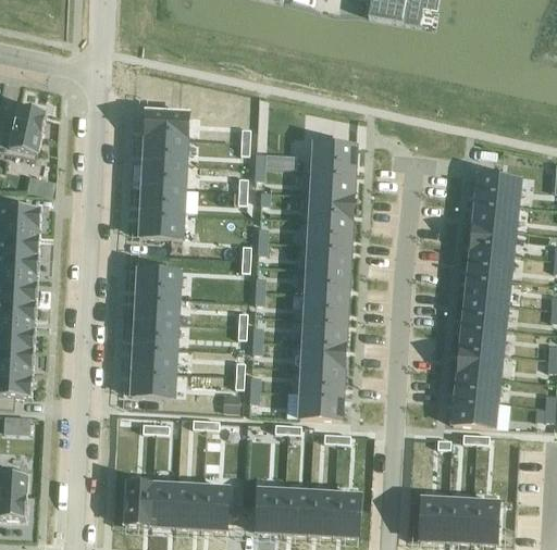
[(371,0),(368,16),(419,25),(420,24),(423,7),(436,9),(438,0),(371,0)]
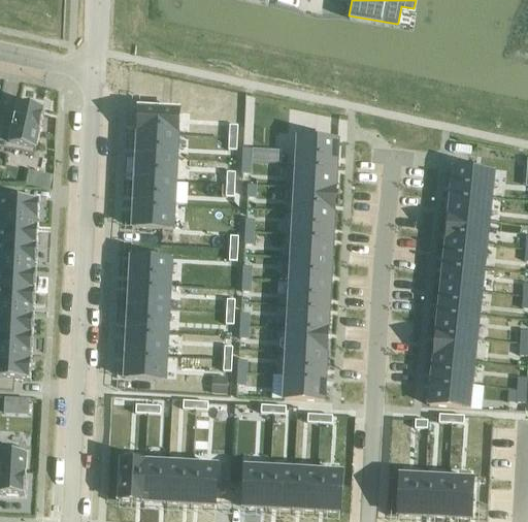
[(44,105),(18,100),(18,101),(13,120),(1,118),(0,121),(0,143),(34,152),(35,147),(36,147),(36,145),(39,128),(43,109),(43,107),(44,107),(44,105)]
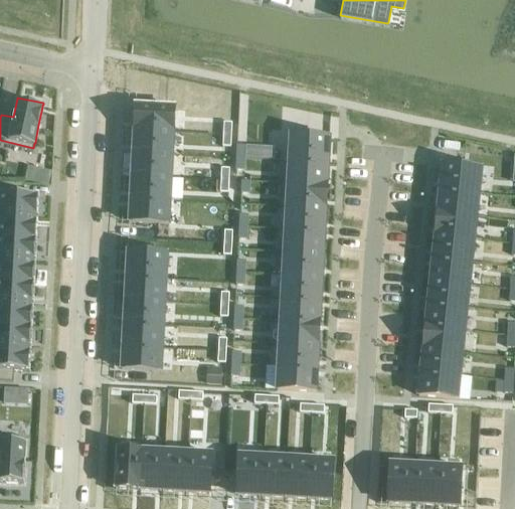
[(136,103),(135,126),(173,128),(175,105),(136,103)]
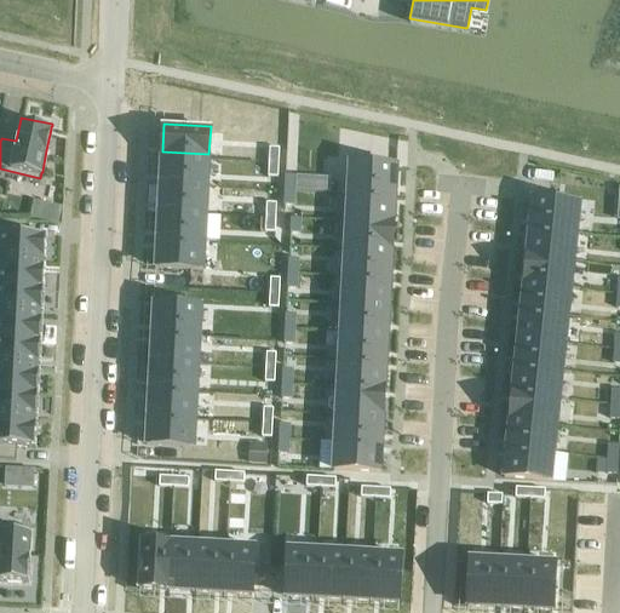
[(269,143),(269,158),(279,158),(279,143),(269,143)]
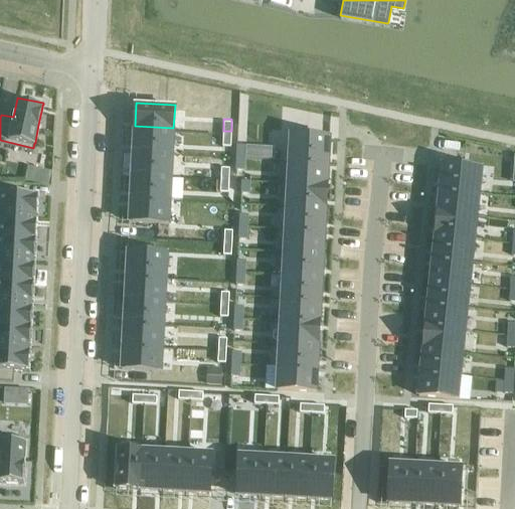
[(135,126),(134,149),(172,151),(173,128),(135,126)]
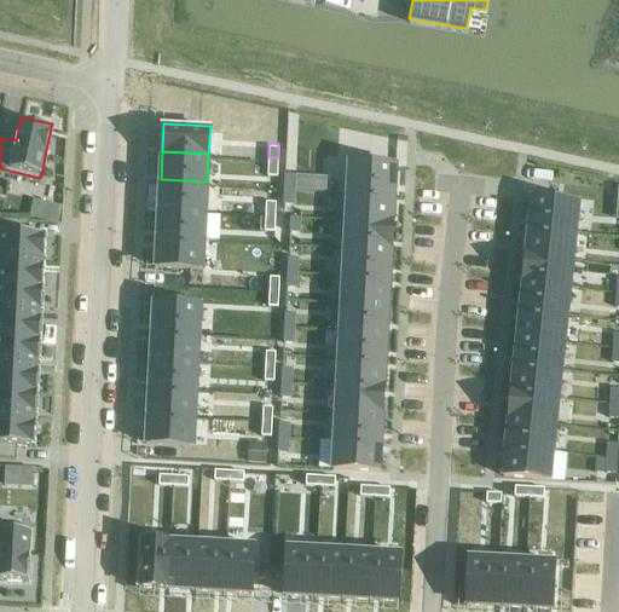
[(268,157),(267,172),(277,172),(278,157),(268,157)]
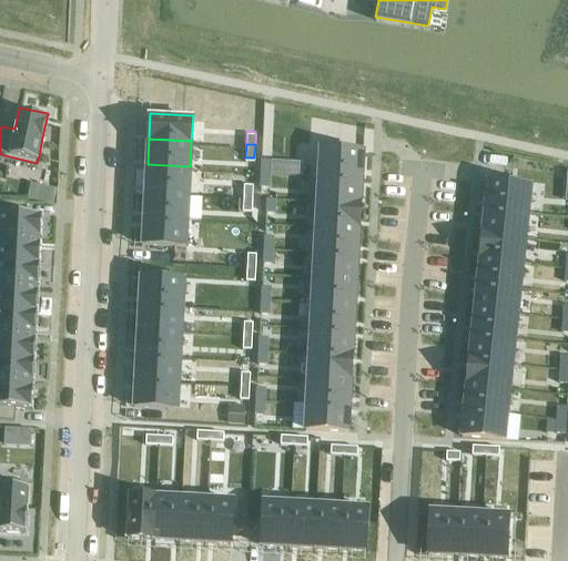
[(321,146),(320,172),(362,175),(363,149),(321,146)]
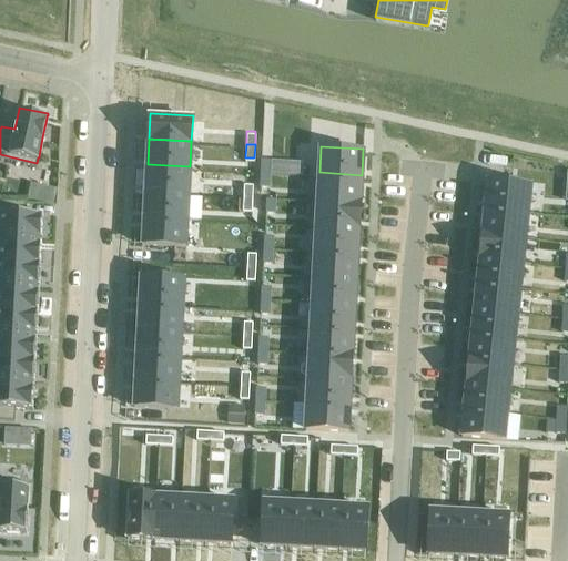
[(262,156),(261,170),(270,170),(271,156),(262,156)]
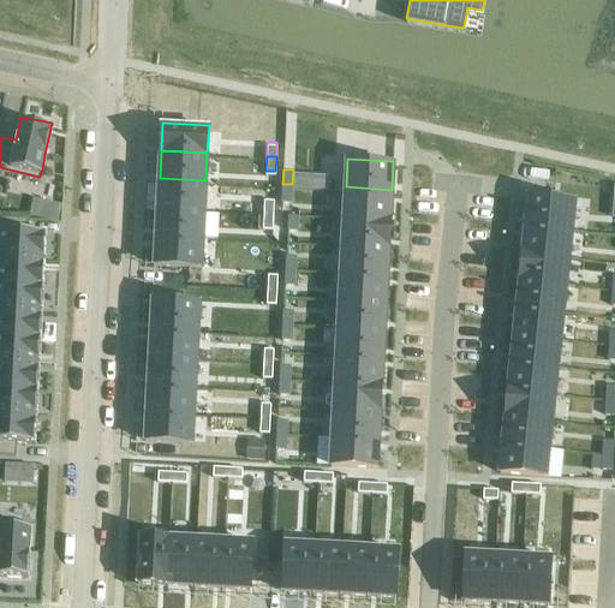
[(160,178),(157,206),(204,208),(206,180),(160,178)]
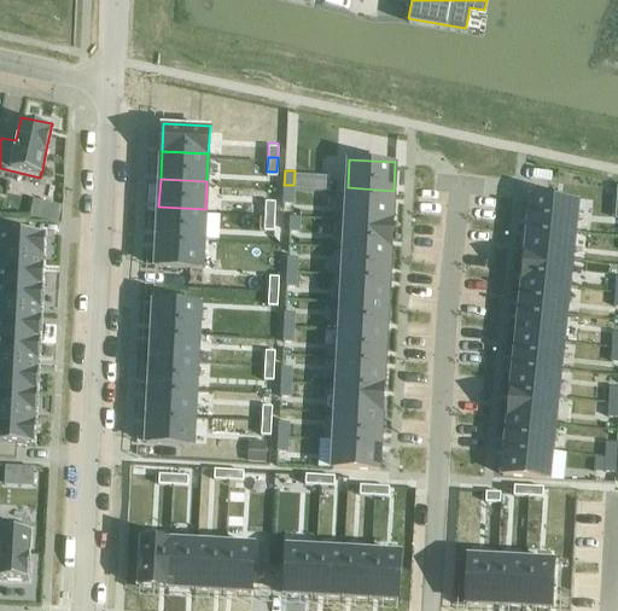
[(284,185),(283,199),(292,199),(293,185),(284,185)]
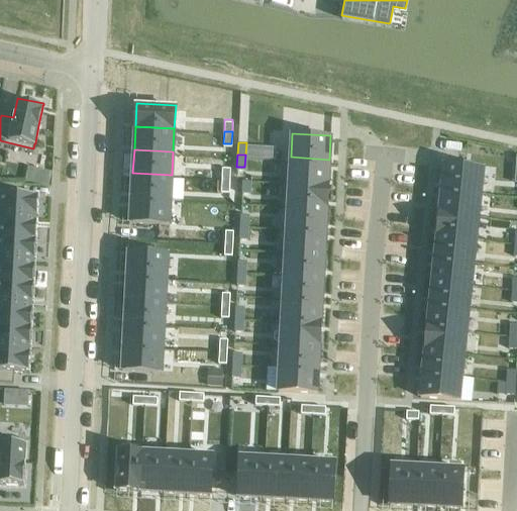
[(291,157),(289,180),(328,182),(329,160),(291,157)]
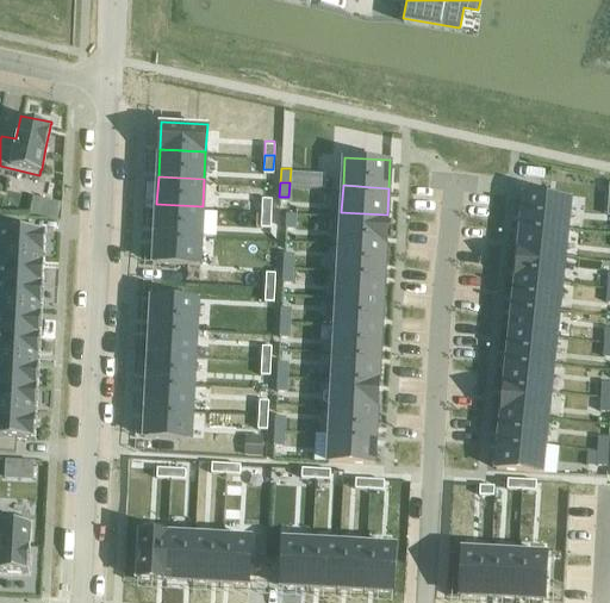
[(36,206),(64,217),(72,199),(43,188),(36,206)]
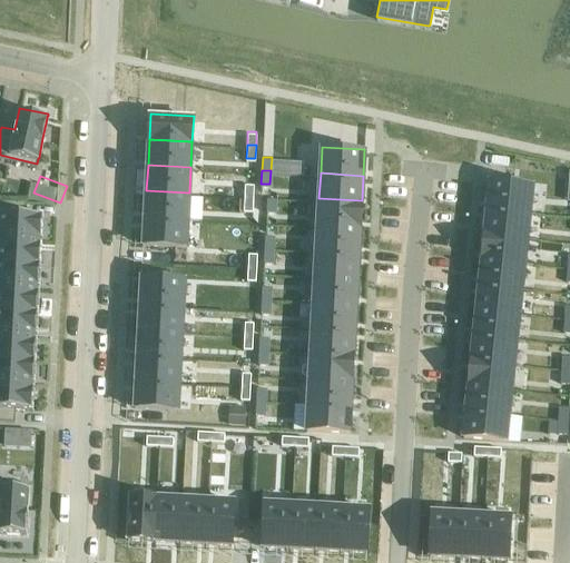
[(490,179),(488,205),(530,209),(532,184),(490,179)]
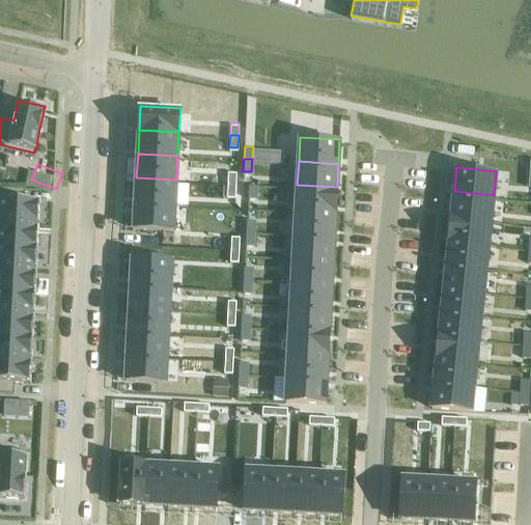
[(228,169),(227,182),(235,183),(236,170),(228,169)]
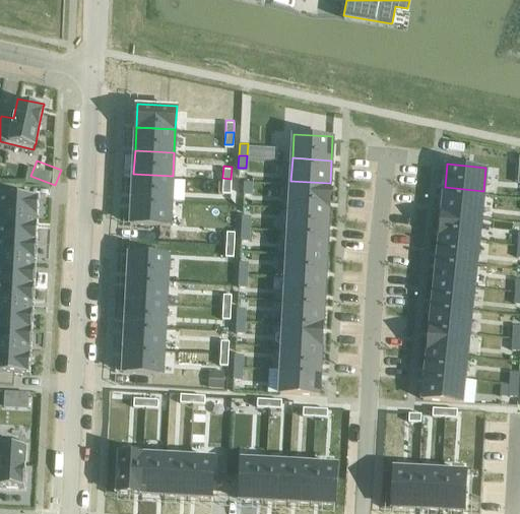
[(133,174),(132,197),(172,199),(173,176),(133,174)]
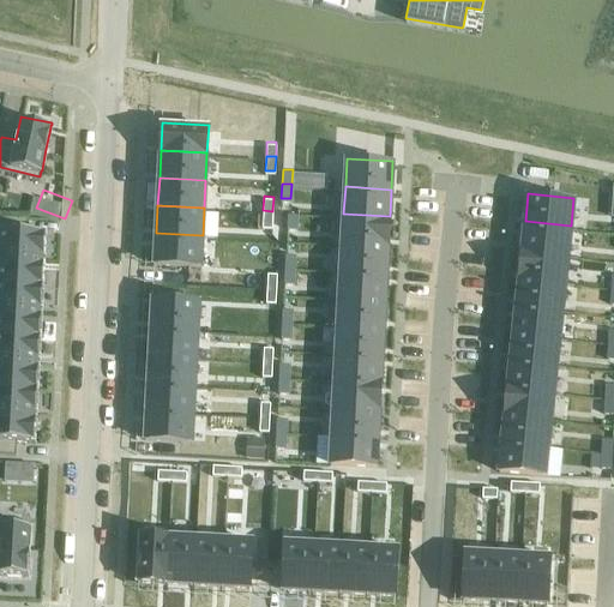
[(263,210),(263,224),(272,226),(272,211),(263,210)]
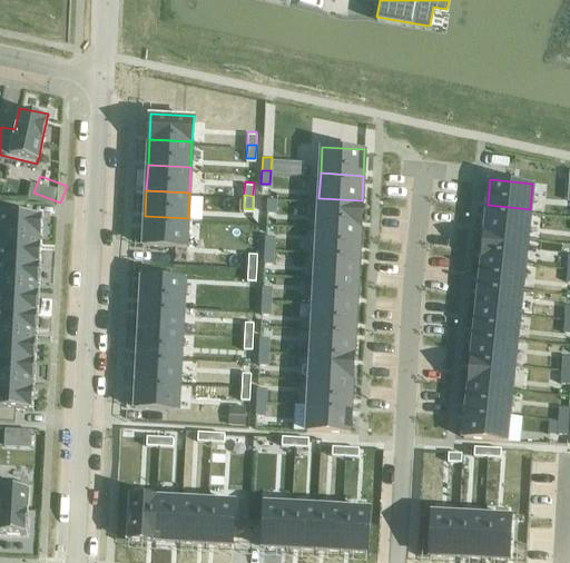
[(267,196),(267,209),(276,209),(276,197),(267,196)]
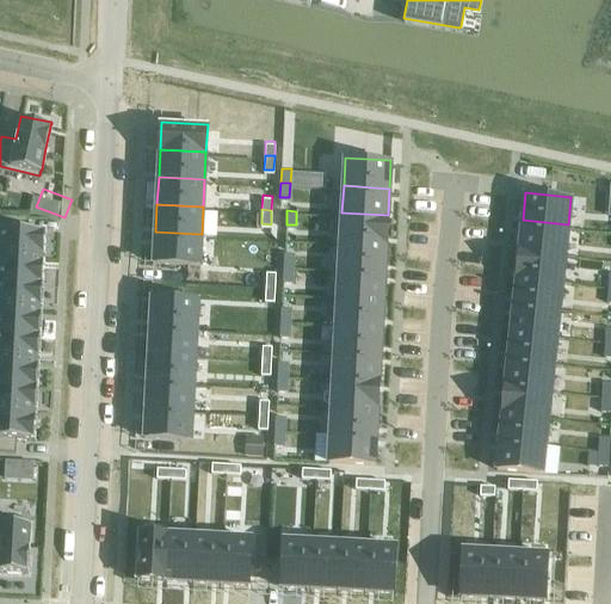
[(0,211),(0,252),(44,256),(45,228),(28,227),(29,214),(0,211)]
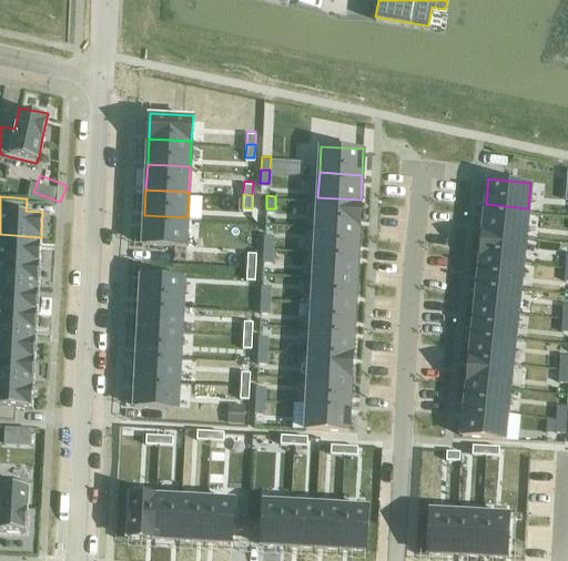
[(317,197),(316,223),(359,225),(361,200),(317,197)]
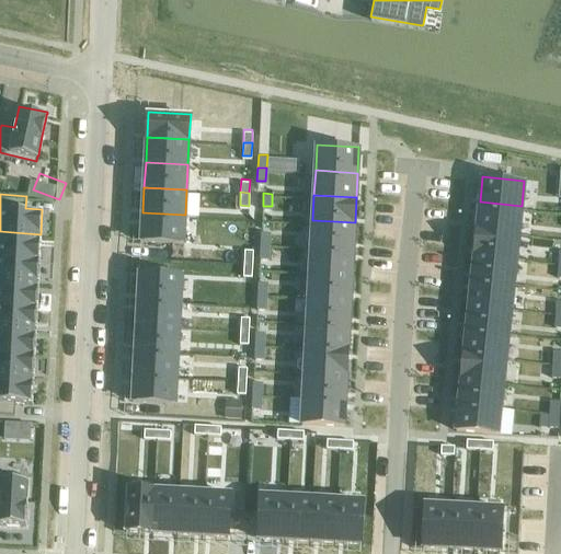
[(480,202),(477,227),(519,231),(522,206),(480,202)]
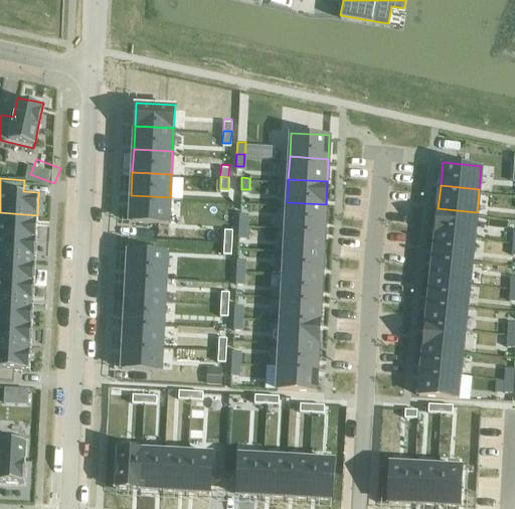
[(131,195),(130,218),(168,220),(170,197),(131,195)]
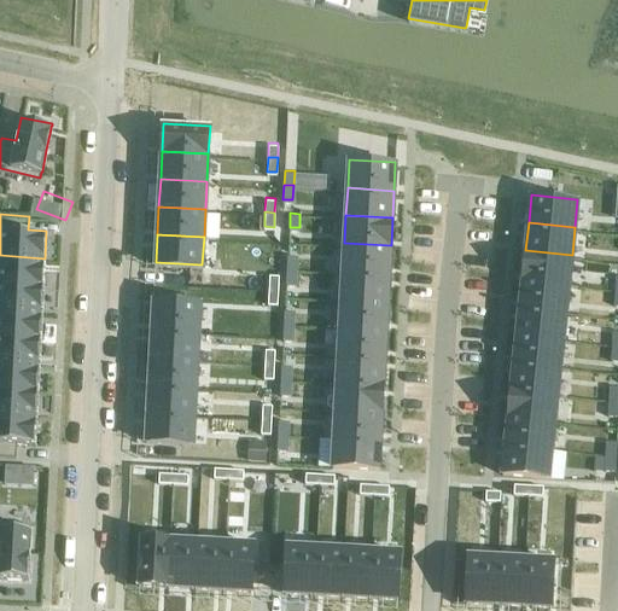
[(344,243),(343,271),(390,273),(391,245),(344,243)]
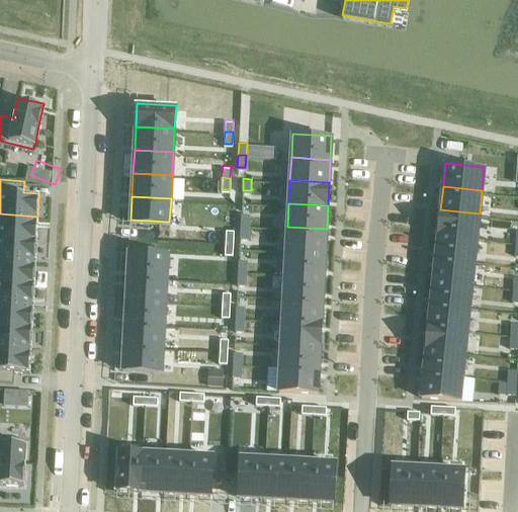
[(440,209),(437,233),(438,233),(477,237),(480,214),(440,209)]
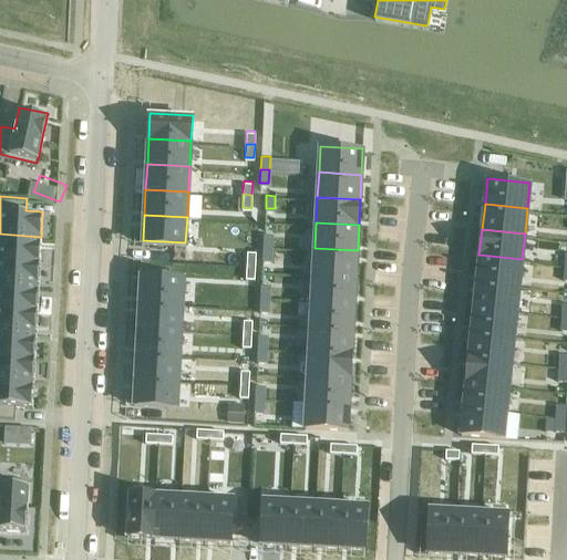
[(264,231),(264,245),(272,246),(272,232),(264,231)]
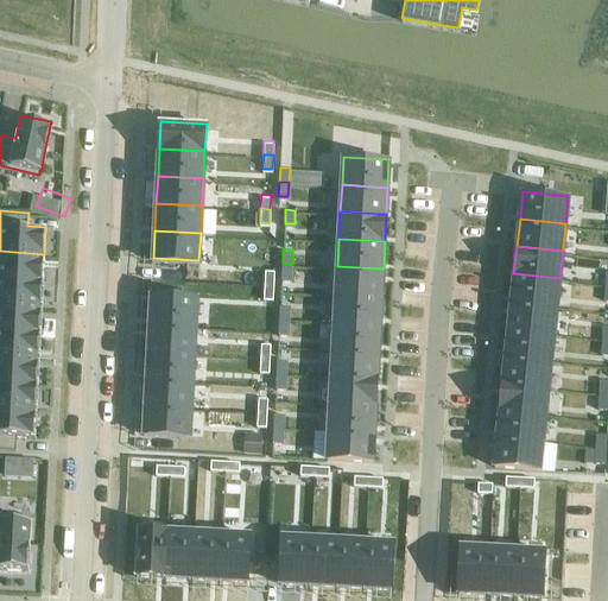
[(0,251),(0,277),(43,279),(44,254),(0,251)]
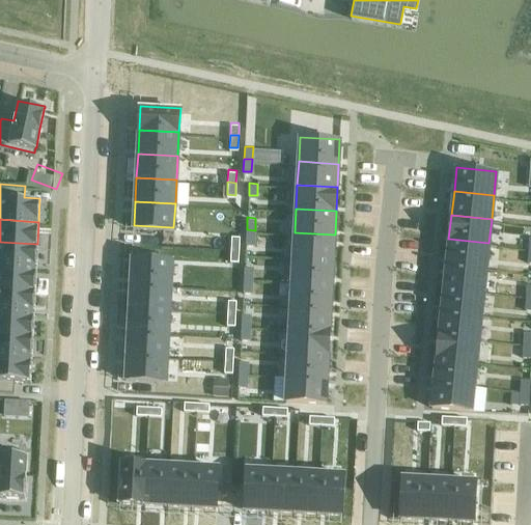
[(247,229),(246,242),(254,243),(255,230),(247,229)]
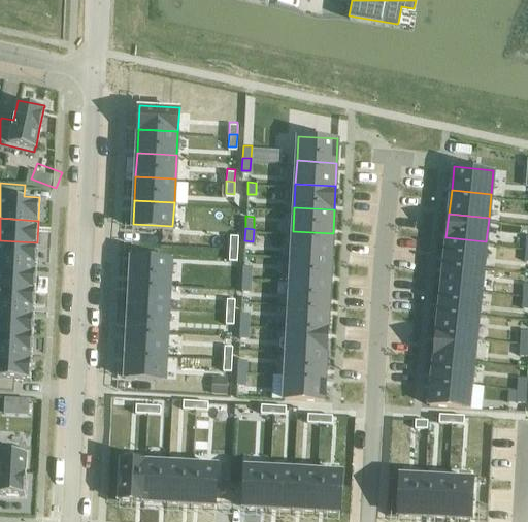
[(293,231),(292,254),(331,257),(333,233),(293,231)]
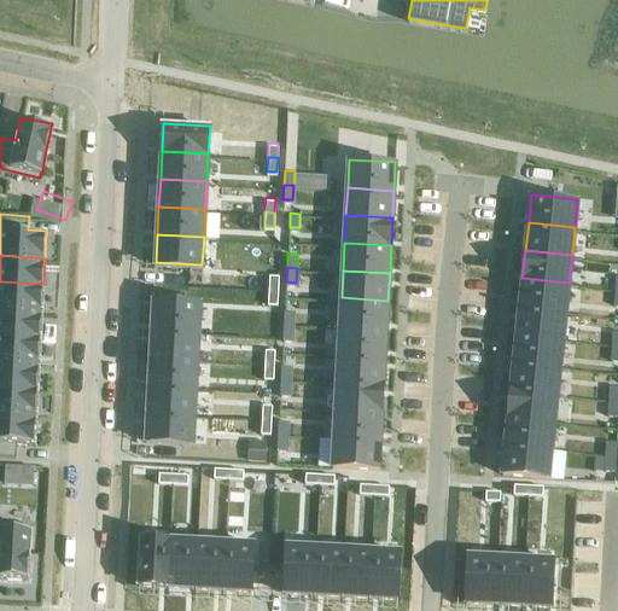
[(269,273),(268,287),(279,287),(279,273),(269,273)]
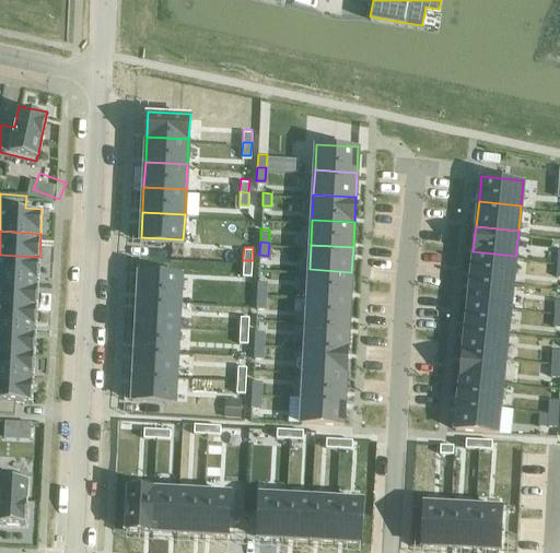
[(474,251),(470,277),(513,281),(515,256),(474,251)]
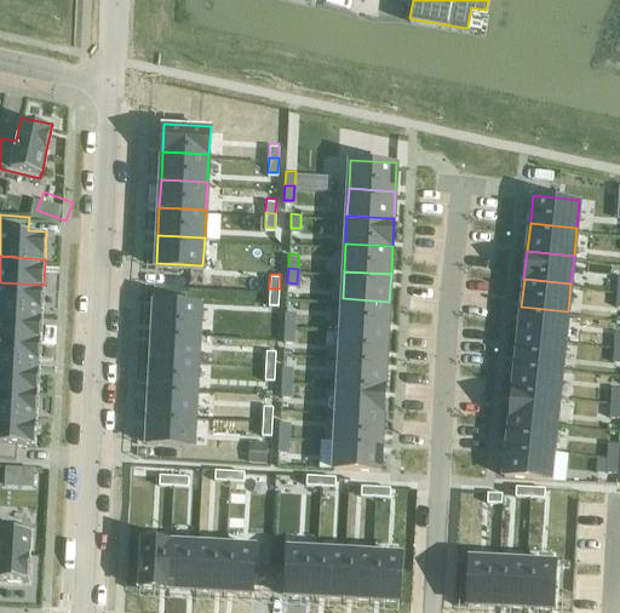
[(0,282),(0,309),(42,311),(44,285),(0,282)]
